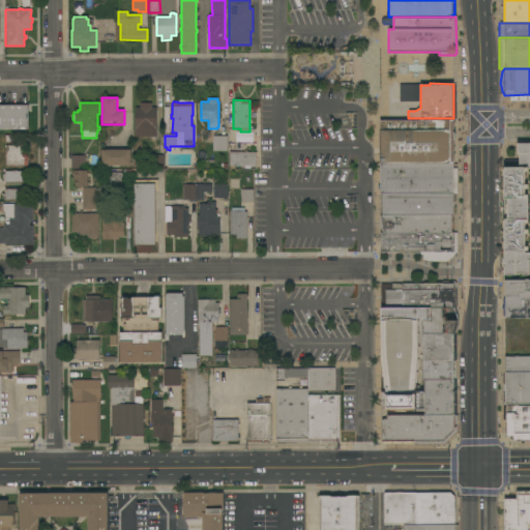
[(135,108),(140,108),(140,102),(151,102),(151,108),(156,108),(156,137),(135,137),(135,108)]
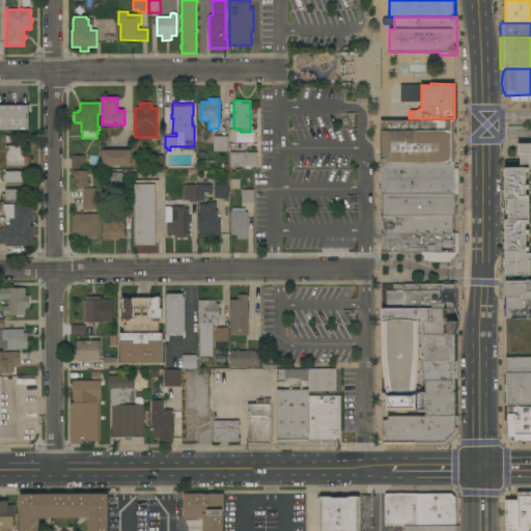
[(0,106),(28,106),(28,130),(0,130),(0,106)]
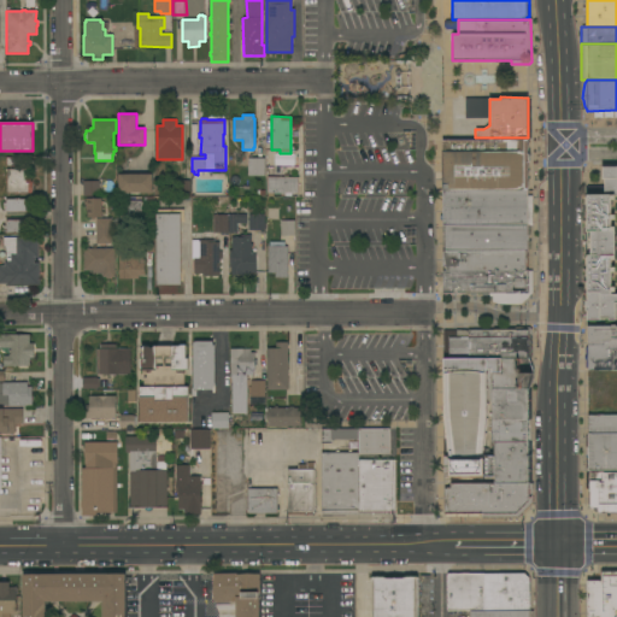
[(528,137),(528,189),(441,189),(442,140),(444,140),(444,137),(475,137),(528,137)]
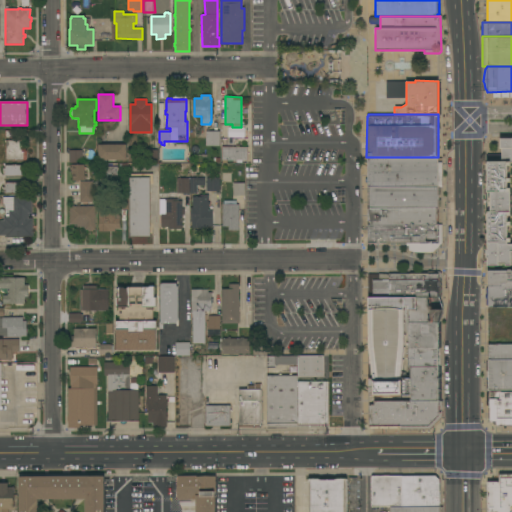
[(219,146),(205,146),(205,131),(219,131),(219,146)]
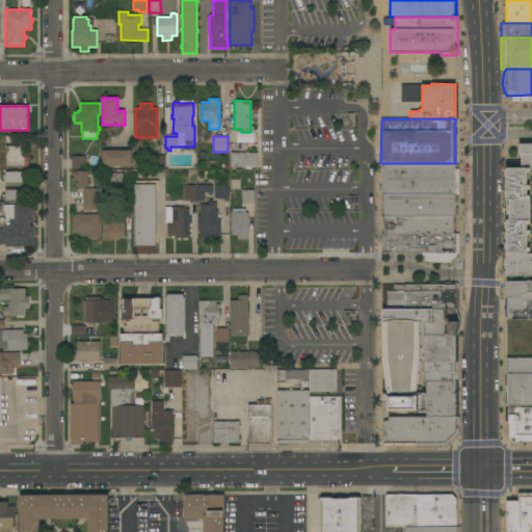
[(531,276),(505,276),(505,142),(531,142),(531,276)]
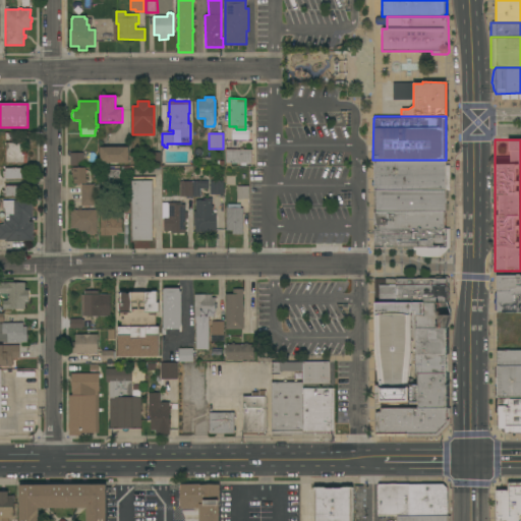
[(6,142),(21,142),(21,149),(24,149),(23,153),(26,153),(26,164),(5,163),(6,142)]
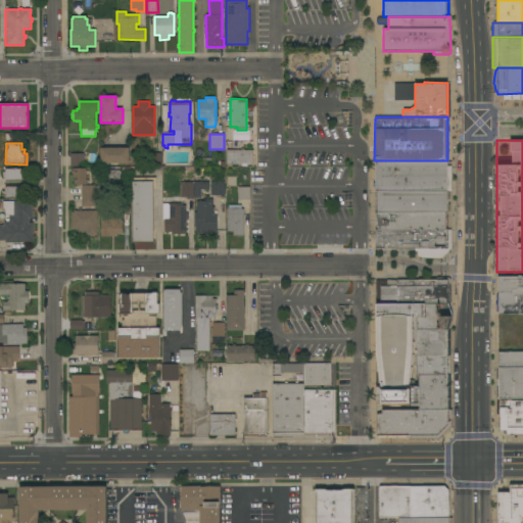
[(129,147),(129,163),(100,163),(100,147),(129,147)]
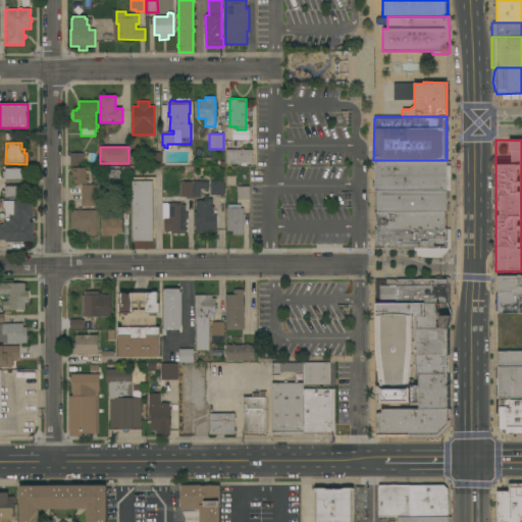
[(253,150),(252,163),(225,163),(225,150),(253,150)]
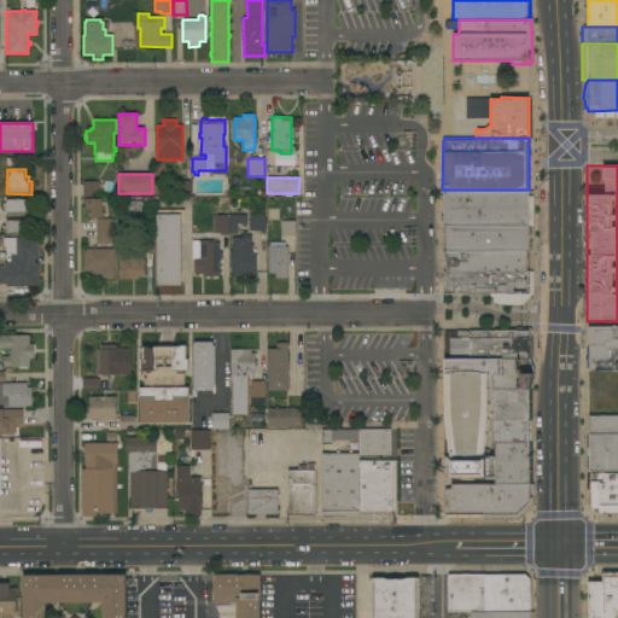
[(99,197),(82,197),(83,181),(99,181),(99,197)]
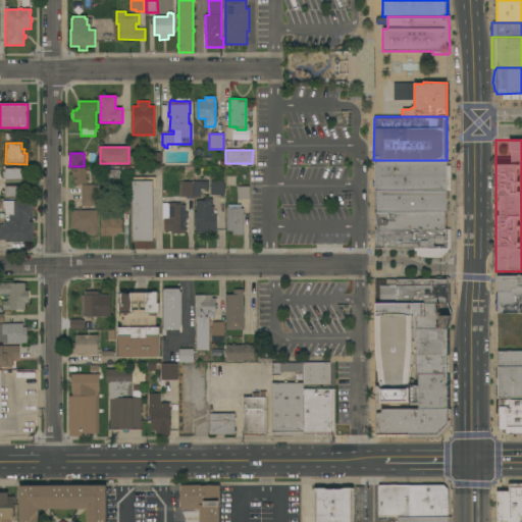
[(160,166),(148,166),(148,153),(160,153),(160,166)]
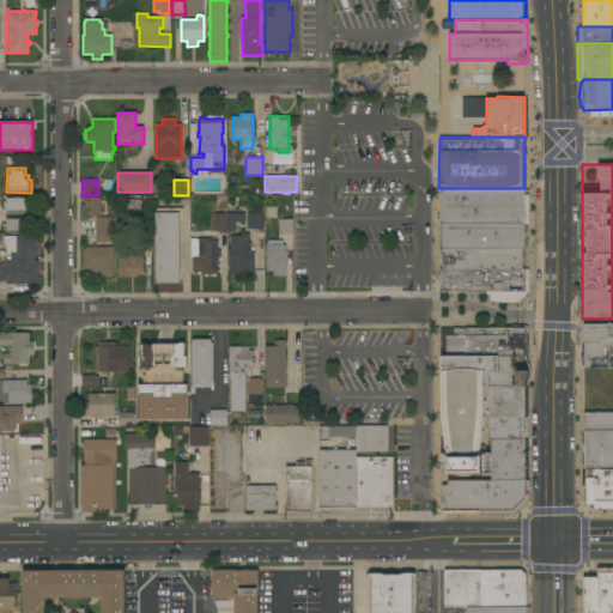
[(438,225),(438,188),(525,188),(525,195),(529,195),(529,223),(523,223),(523,225),(442,225),(438,225)]
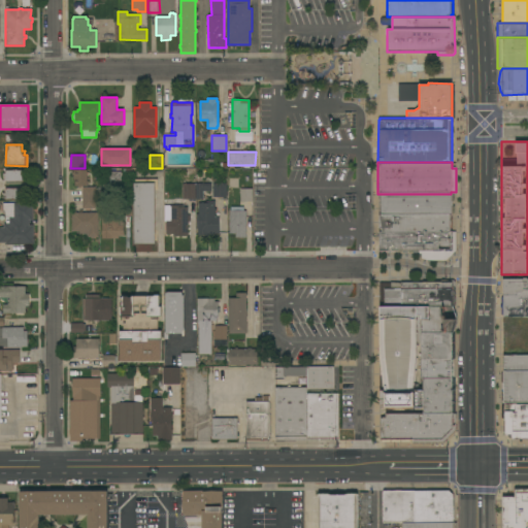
[(5,182),(5,176),(2,176),(2,174),(4,174),(4,170),(12,170),(12,169),(15,169),(15,170),(24,170),(24,176),(27,176),(27,180),(24,180),(24,182),(5,182)]
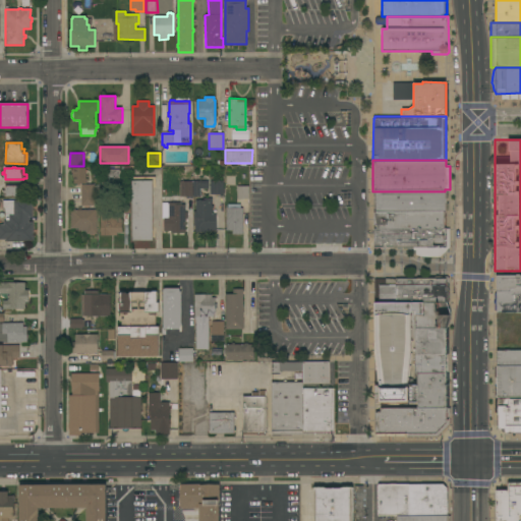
[(85,170),(87,170),(87,172),(85,172),(85,179),(87,179),(87,181),(85,181),(85,183),(79,183),(79,185),(77,185),(77,184),(73,184),(73,177),(72,177),(72,173),(70,173),(70,168),(85,168),(85,170)]
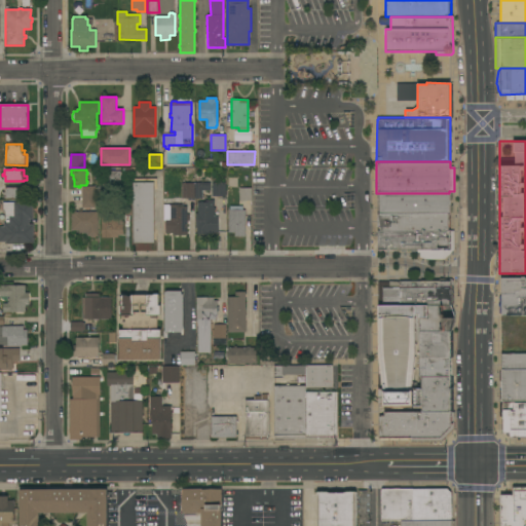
[(120,172),(119,185),(105,185),(105,178),(104,178),(104,176),(105,176),(105,171),(120,172)]
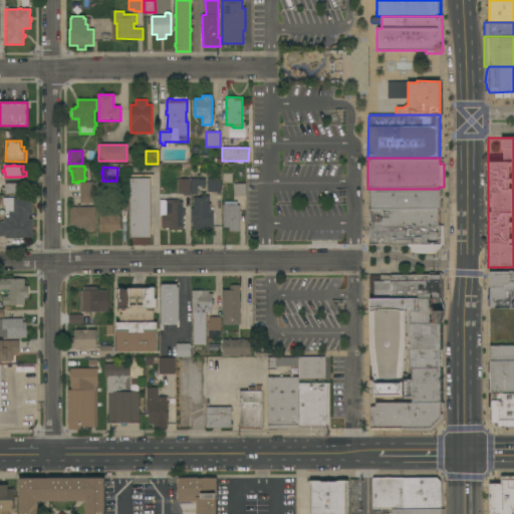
[(130,179),(131,179),(131,175),(153,175),(153,178),(150,178),(151,232),(153,232),(153,237),(131,238),(130,179)]
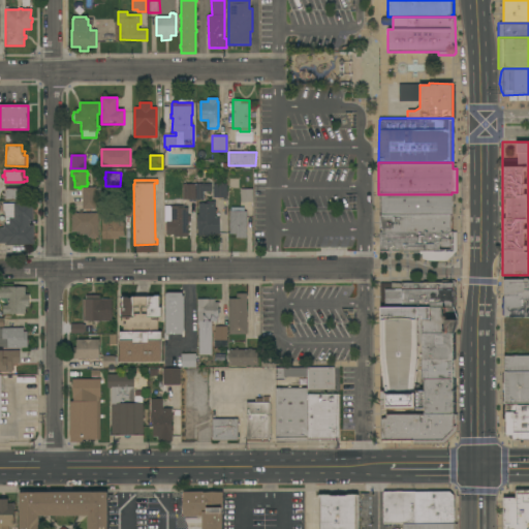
[(182,184),(211,184),(211,191),(204,192),(204,199),(183,199),(182,184)]
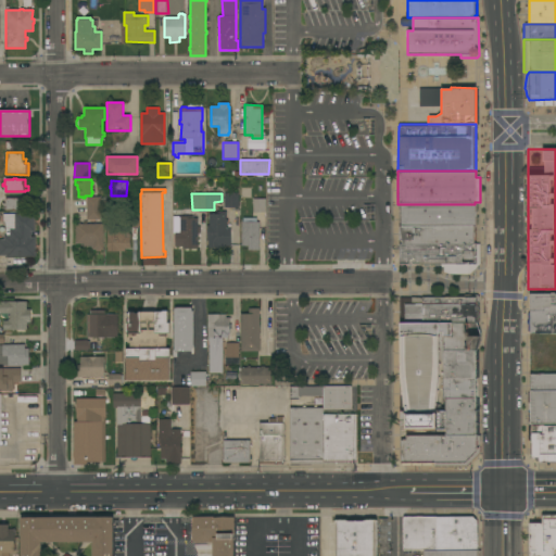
[(224,193),(238,193),(238,207),(224,207),(224,193)]
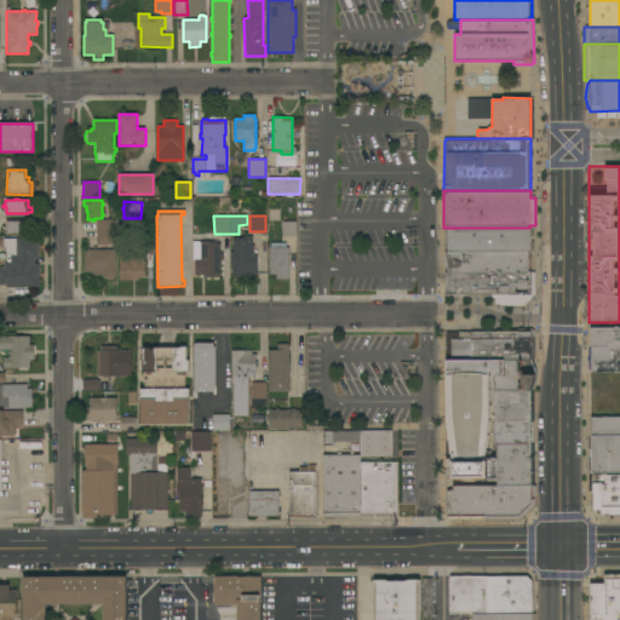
[(96,219),(110,219),(112,245),(96,246),(96,219)]
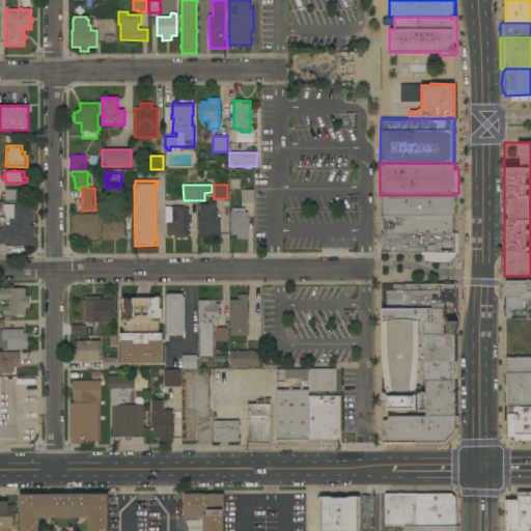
[(24,189),(24,190),(27,190),(27,200),(17,200),(17,201),(12,201),(12,200),(5,200),(5,197),(3,197),(3,194),(4,194),(4,189),(24,189)]
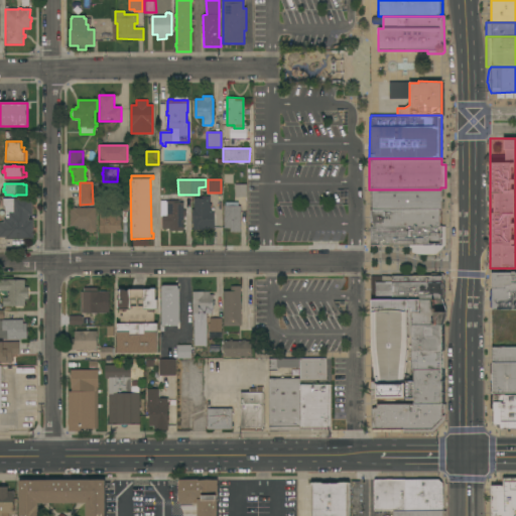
[(246,197),(235,198),(234,184),(246,184),(246,197)]
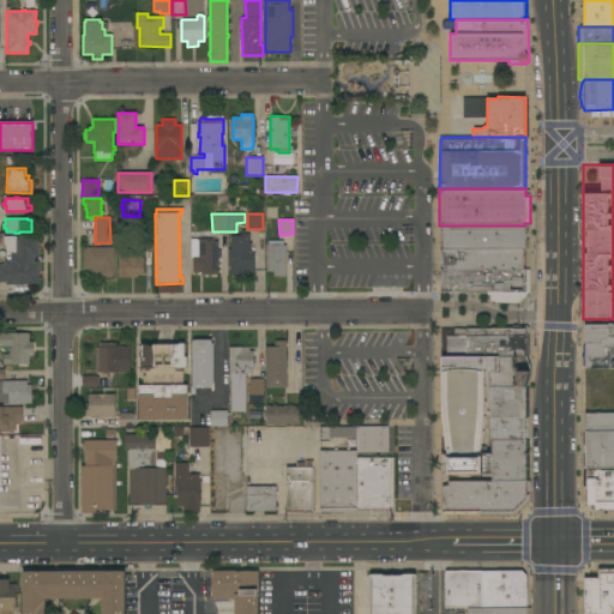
[(528,226),(528,233),(525,233),(525,251),(523,251),(470,251),(470,250),(443,250),(443,226),(524,226),(528,226)]
